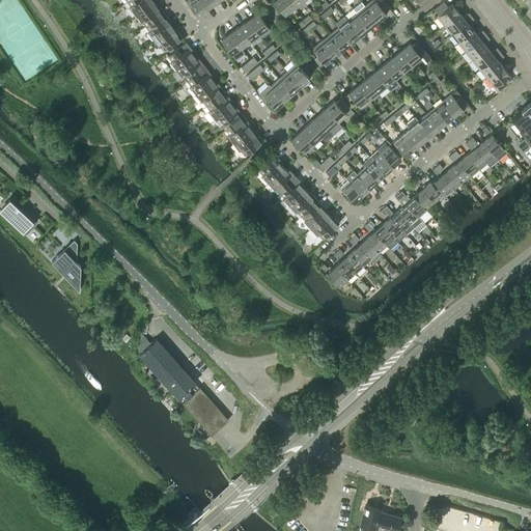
[(129,6),(134,15),(152,1),(151,0),(127,0),(130,5),(129,6)]
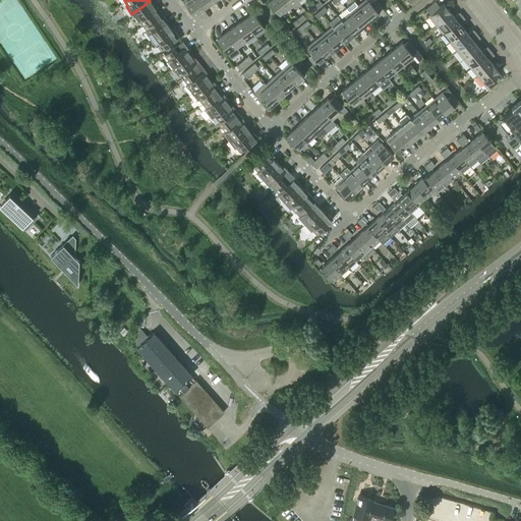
[(201,8),(195,0),(182,0),(192,15),(201,8)]
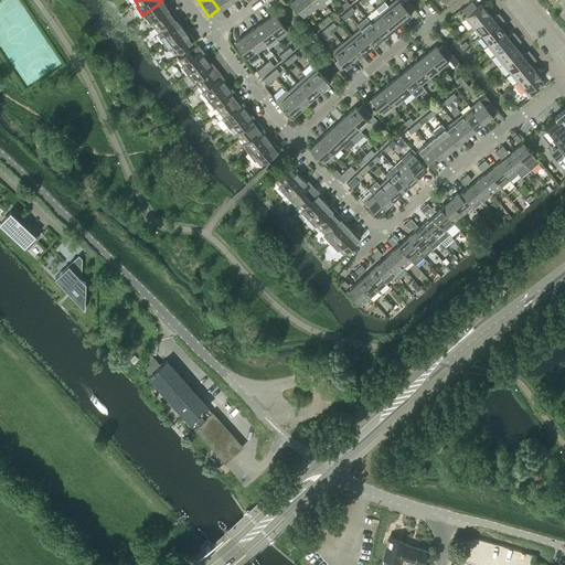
[(225,0),(212,0),(219,9),(227,2),(225,0)]
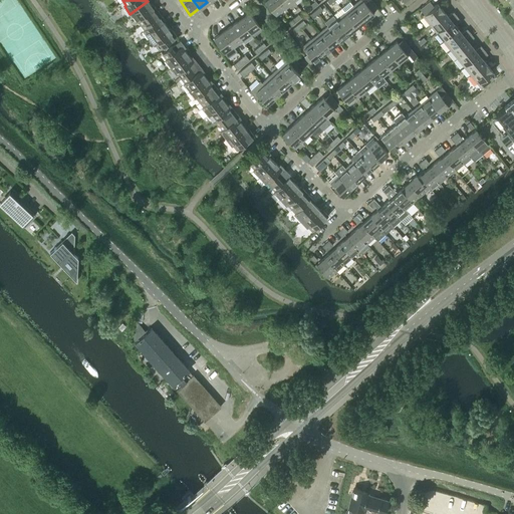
[(285,8),(278,0),(264,0),(276,15),(285,8)]
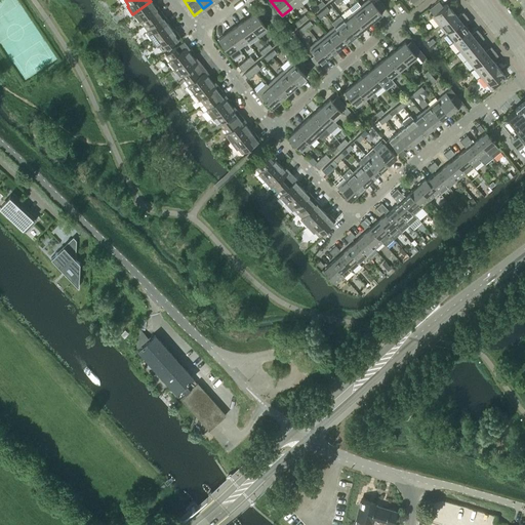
[(298,0),(284,0),(291,8),(299,1),(298,0)]
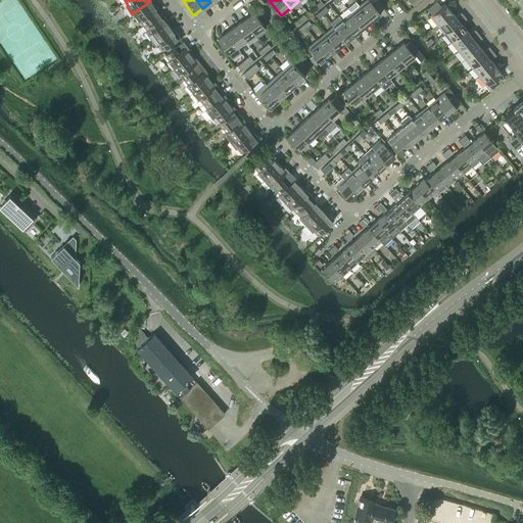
[(369,0),(365,0),(359,5),(371,20),(380,13),(378,11),(383,7),(377,0),(372,0),(371,1),(369,0)]
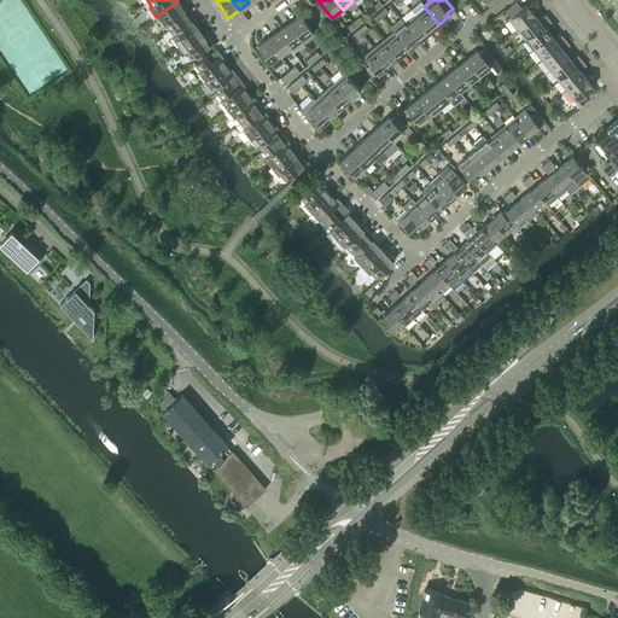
[(164,24),(169,30),(191,13),(186,7),(184,10),(178,1),(156,17),(163,25),(164,24)]
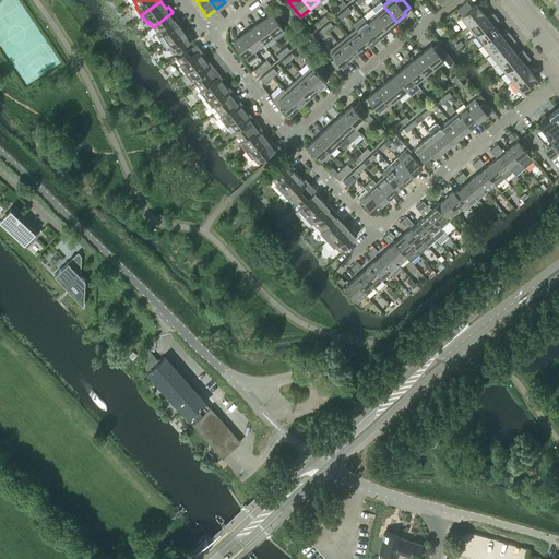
[(371,9),(375,13),(388,30),(396,22),(383,6),(380,1),(371,9)]
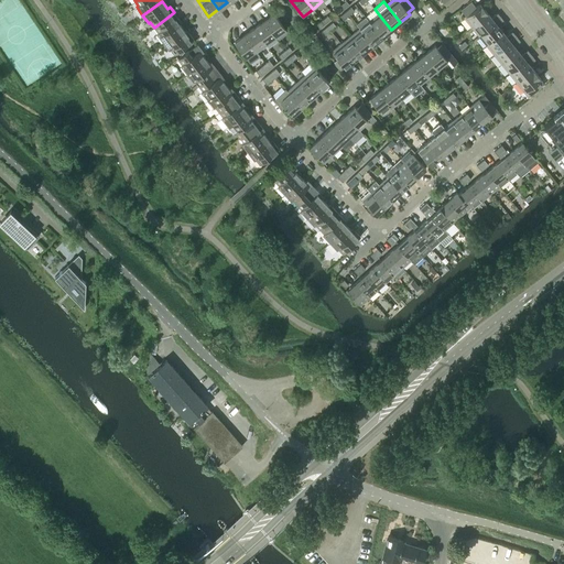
[(463,17),(470,26),(487,13),(479,3),(475,7),(472,1),(461,10),(465,14),(463,17)]
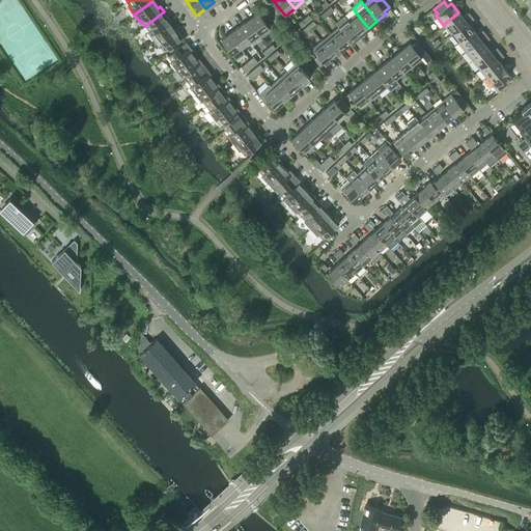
[(147,31),(152,39),(171,26),(166,19),(168,18),(164,11),(145,26),(148,30),(147,31)]
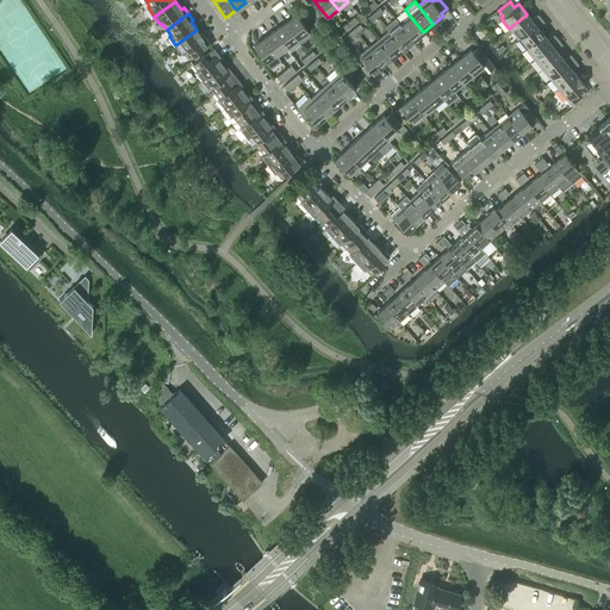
[(509,29),(517,38),(542,19),(537,13),(531,19),(527,14),(509,29)]
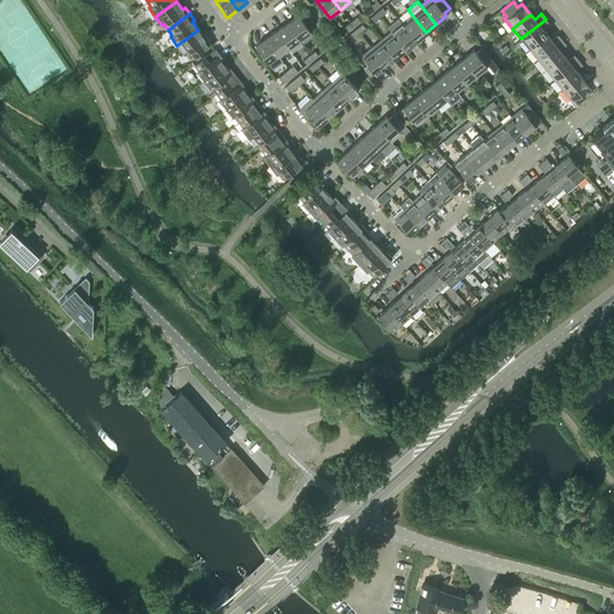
[(298,14),(287,23),(300,41),(311,34),(298,14)]
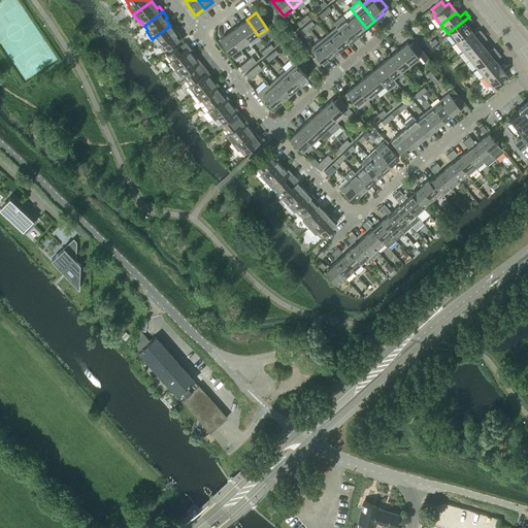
[(354,12),(344,19),(357,34),(366,28),(354,12)]
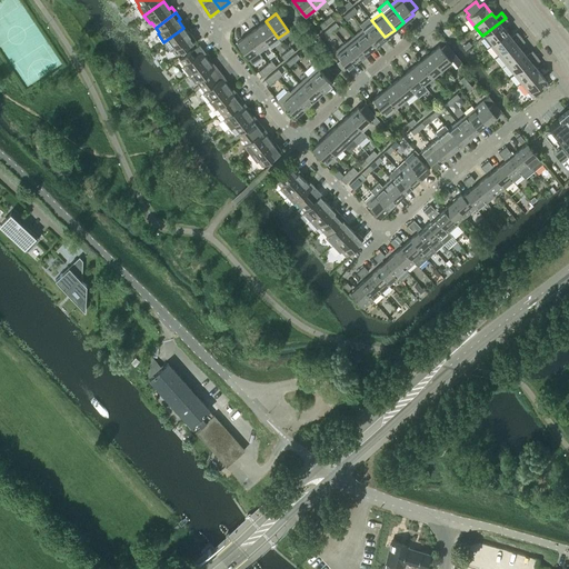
[(359,23),(362,28),(376,45),(385,37),(371,20),(368,17),(359,23)]
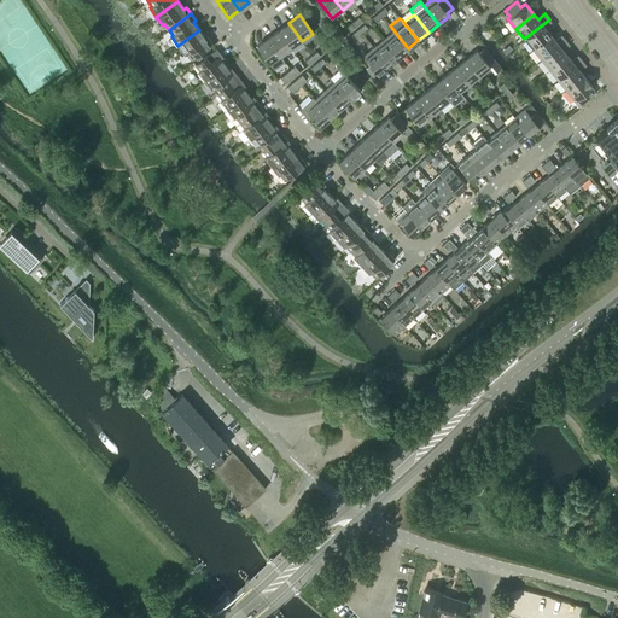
[(524,39),(532,50),(551,34),(547,29),(553,24),(549,19),(524,39)]
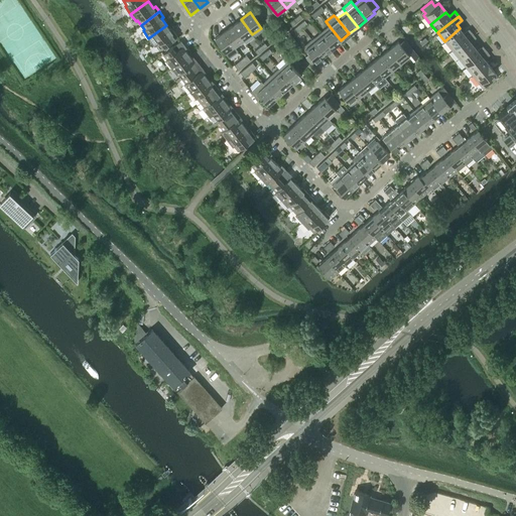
[(241,19),(232,25),(243,40),(252,34),(241,19)]
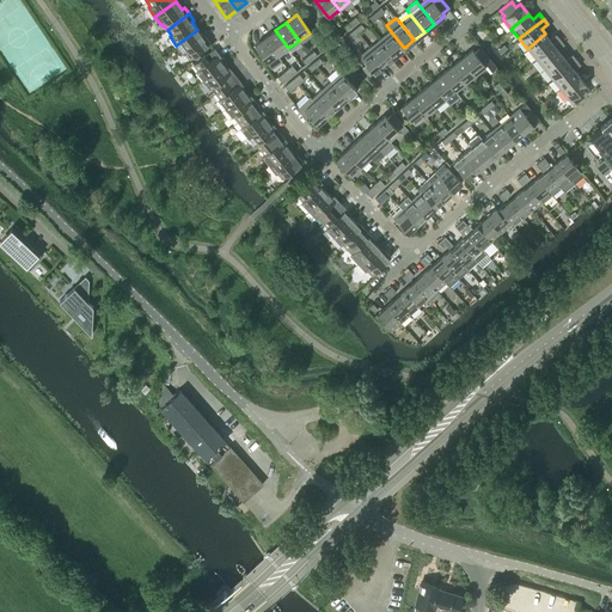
[(481,26),(476,31),(482,37),(487,34),(481,26)]
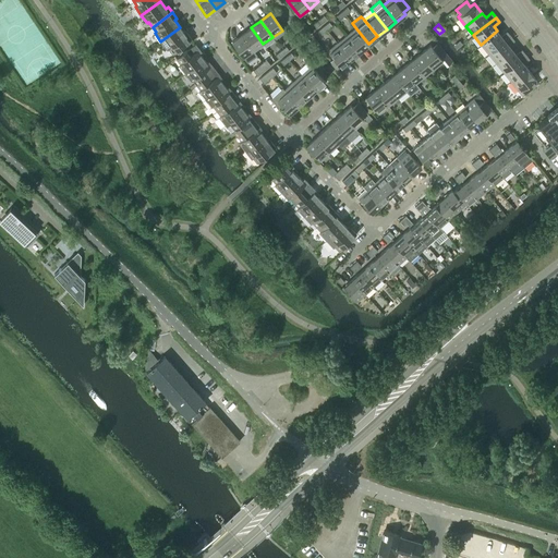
[(180,27),(160,41),(167,49),(168,48),(172,53),(192,39),(187,33),(185,35),(180,27)]
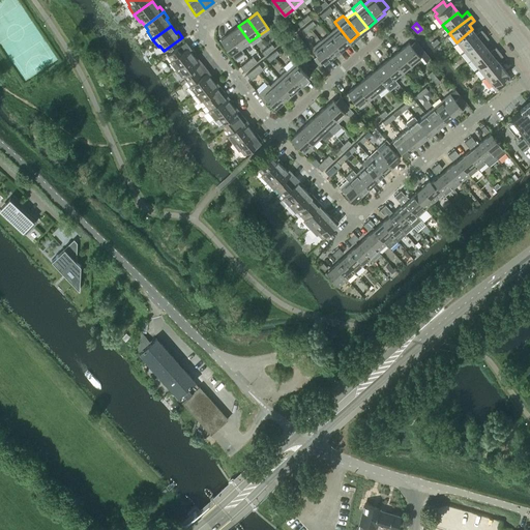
[(238,26),(230,32),(241,49),(249,41),(238,26)]
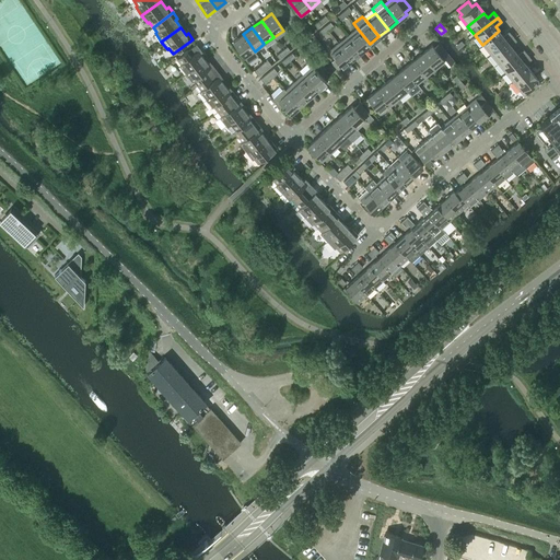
[(357,27),(348,35),(361,51),(370,44),(357,27)]
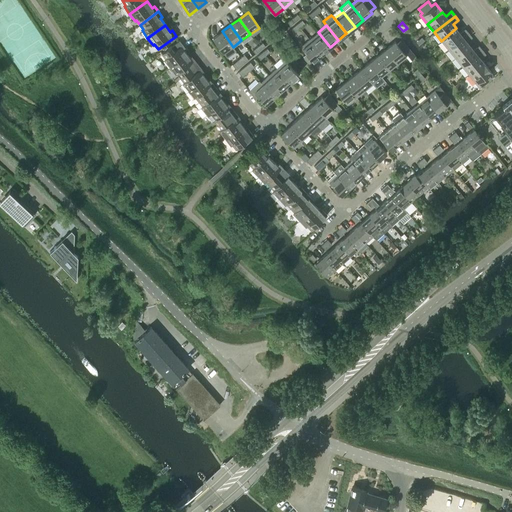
[(441,41),(448,49),(468,32),(465,28),(459,32),(456,28),(441,41)]
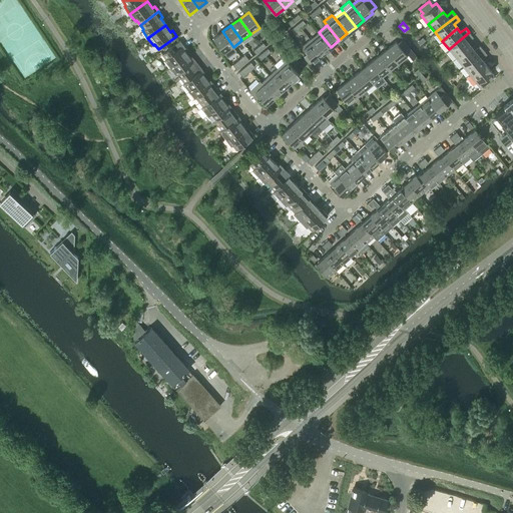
[(233,47),(222,31),(212,38),(226,57),(235,50),(233,47)]
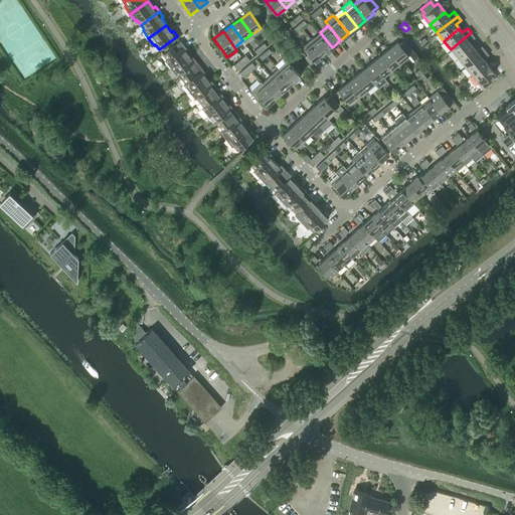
[(320,32),(311,39),(323,54),(332,47),(320,32)]
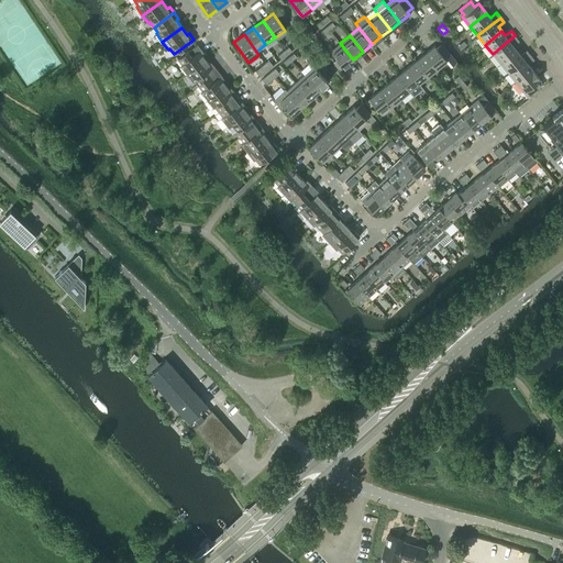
[(493,54),(500,63),(517,50),(512,45),(519,41),(515,35),(493,54)]
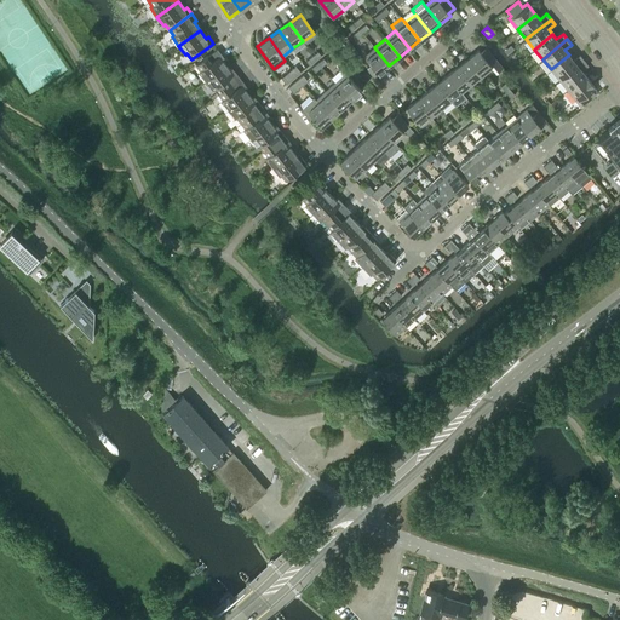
[(478,50),(468,58),(482,76),(492,68),(495,72),(503,67),(486,46),(480,51),(478,50)]
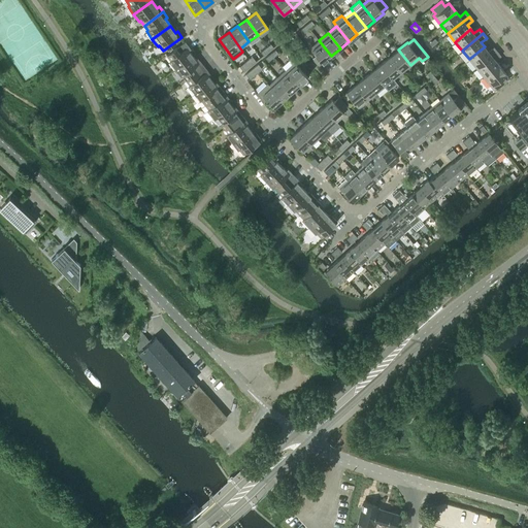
[(331,56),(319,40),(309,47),(323,63),(331,56)]
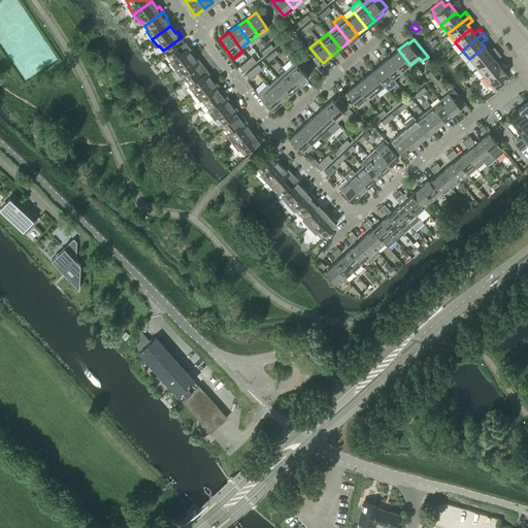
[(169,61),(174,69),(192,55),(187,48),(189,46),(185,41),(166,55),(170,60),(169,61)]
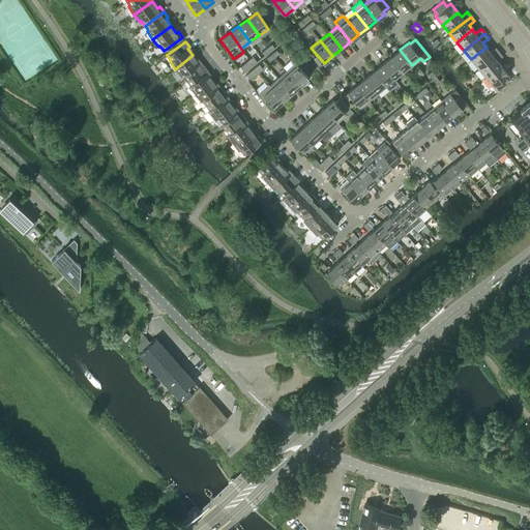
[(471,59),(477,68),(499,51),(495,47),(490,51),(487,47),(471,59)]
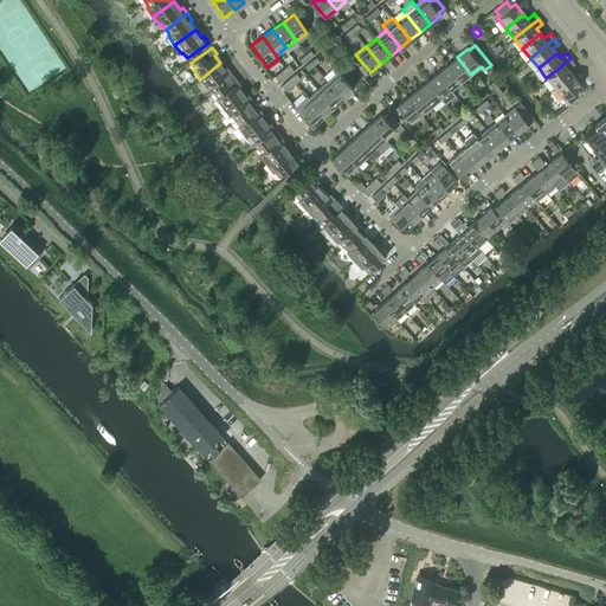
[(457,57),(446,64),(462,82),(471,75),(457,57)]
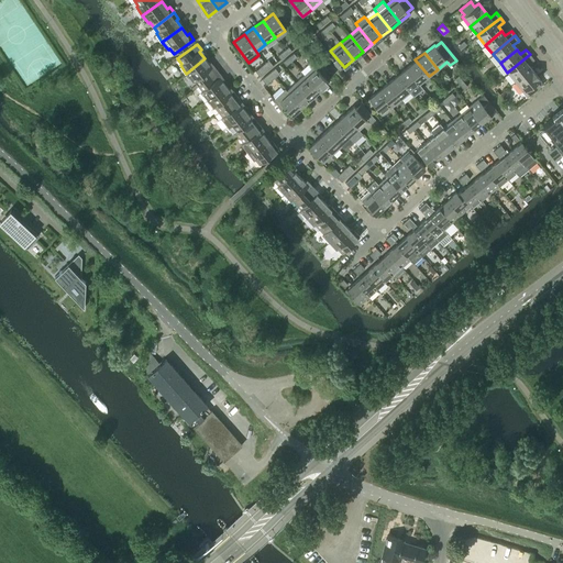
[(507,73),(515,81),(531,68),(528,64),(533,59),(530,54),(507,73)]
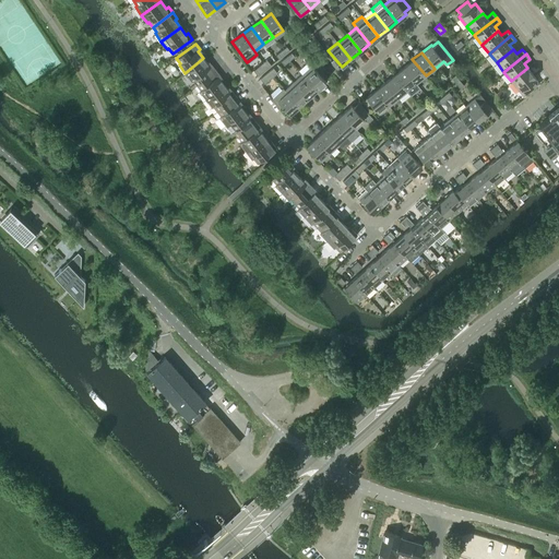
[(192,80),(197,84),(215,70),(211,64),(209,66),(203,58),(185,73),(191,81),(192,80)]
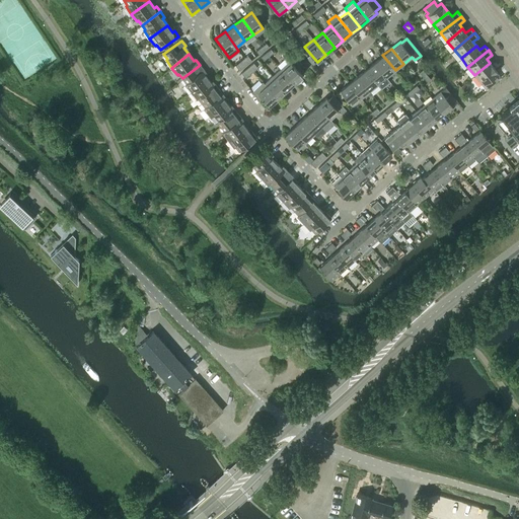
[(382,55),(374,62),(386,77),(395,70),(382,55)]
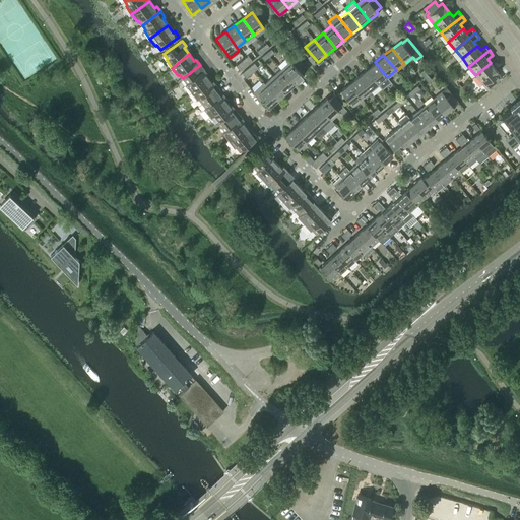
[(249,63),(245,58),(236,65),(240,70),(249,63)]
